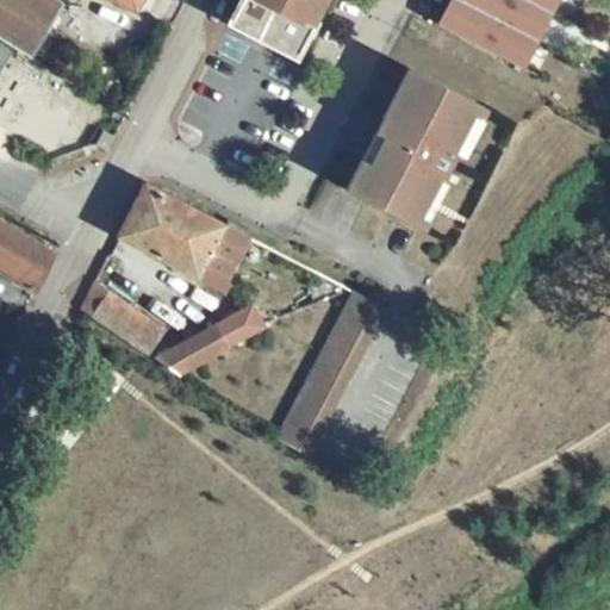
[(51,0),(0,0),(0,39),(30,57),(61,6),(51,0)]
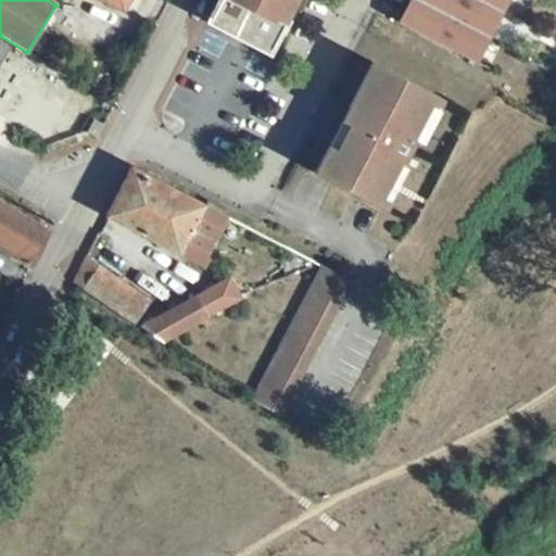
[(106,0),(124,9),(127,0),(106,0)]
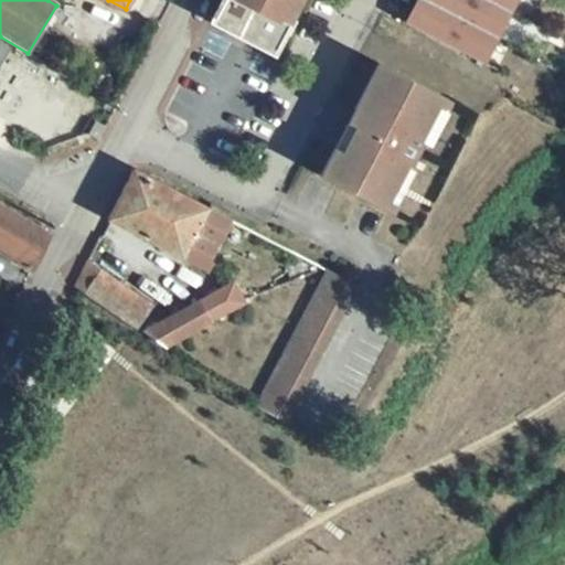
[(278,42),(299,0),(222,0),(217,11),(216,11),(216,12),(216,13),(216,14),(217,16),(217,17),(219,17),(219,18),(220,18),(254,29),(278,42)]
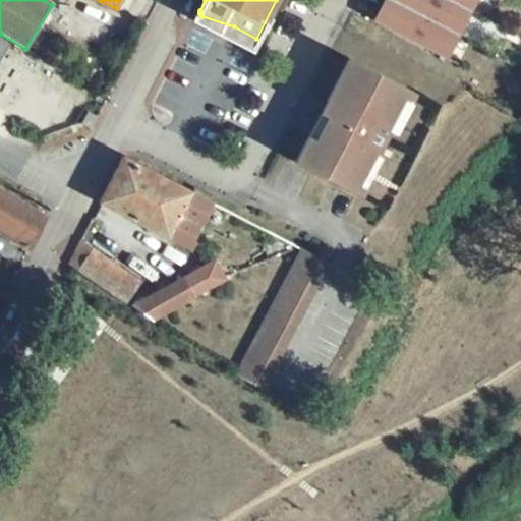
[(382,7),(374,20),(445,57),(458,33),(470,9),(474,0),(417,0),(421,2),(416,12),(411,22),(382,7)]
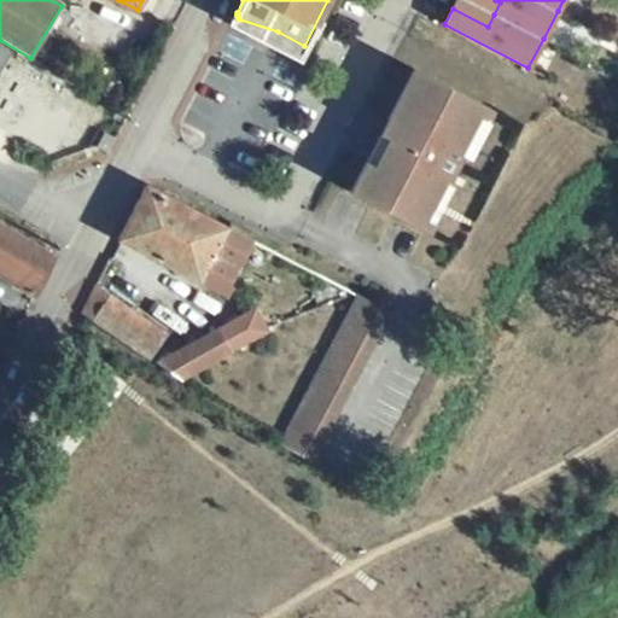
[(494,15),(466,0),(456,0),(453,9),(488,27),(494,15)]
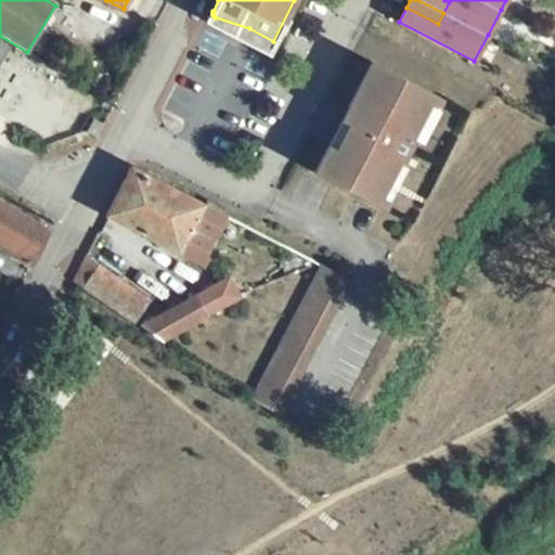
[(449,2),(444,0),(418,0),(443,13),(449,2)]
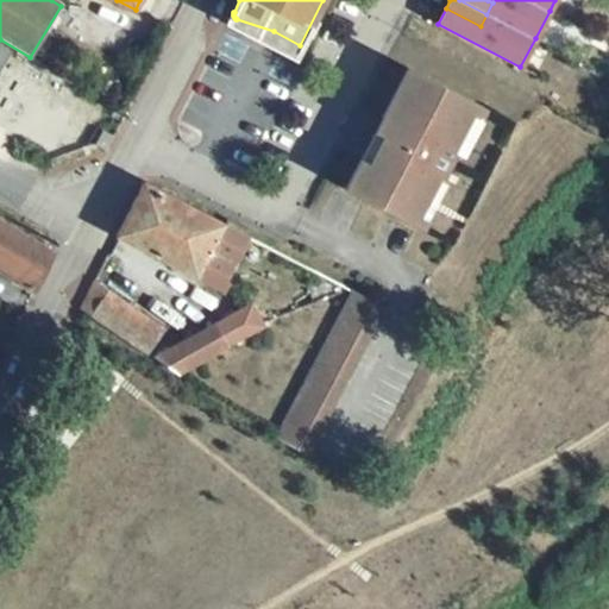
[(483,107),(409,69),(376,132),(384,136),(369,164),(362,161),(346,189),(420,228),(425,220),(416,217),(439,175),(441,176),(452,155),(450,154),(471,112),(479,115),(483,107)]
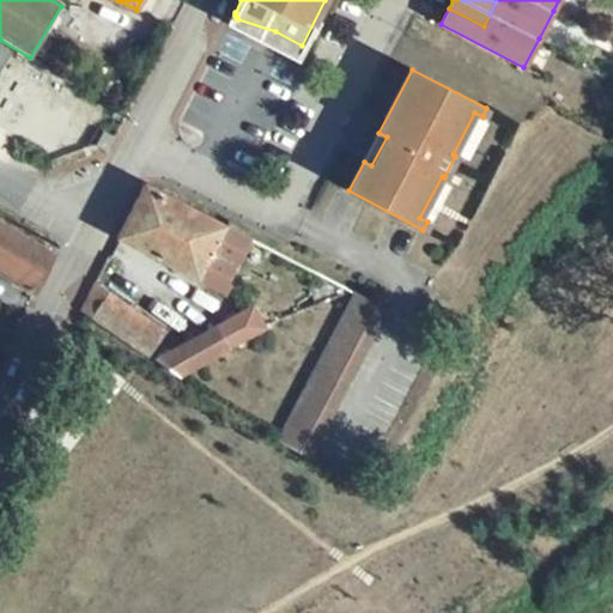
[(0,115),(11,96),(0,89),(0,115)]
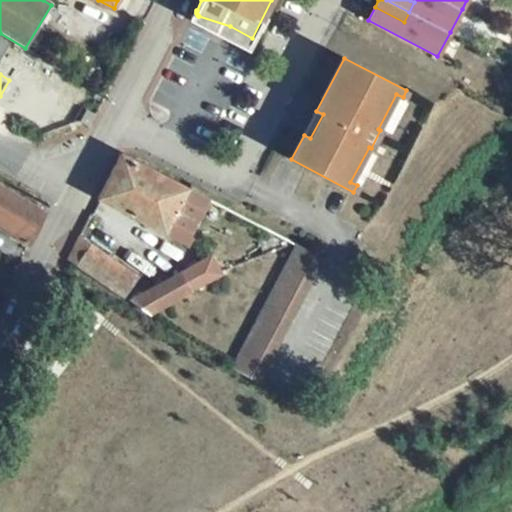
[(97,90),(92,99),(102,103),(106,96),(97,90)]
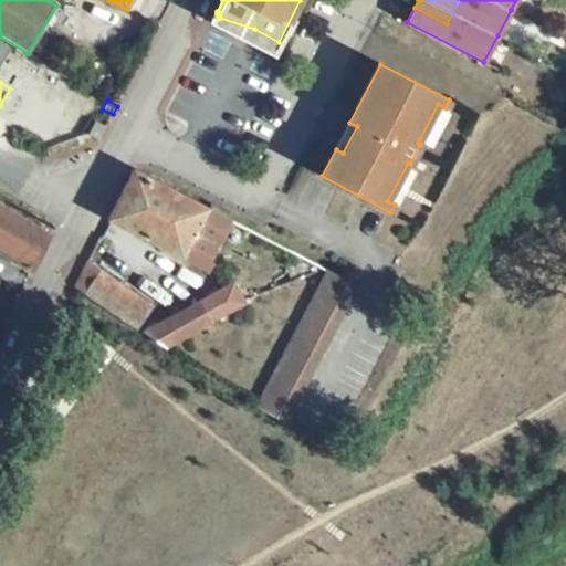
[(446,107),(438,104),(418,143),(420,144),(425,147),(446,107)]
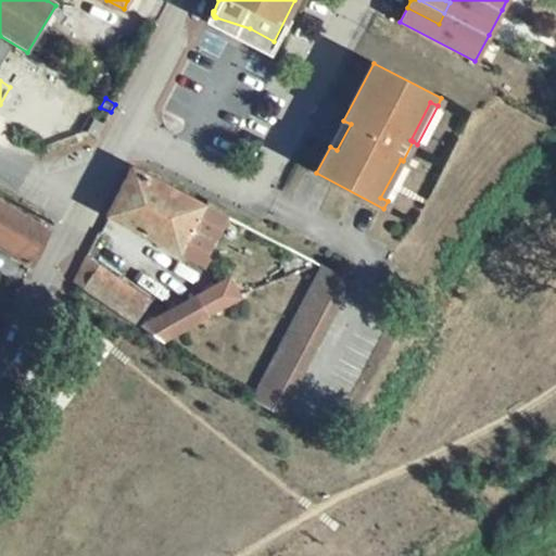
[(96,121),(89,133),(96,136),(102,125),(96,121)]
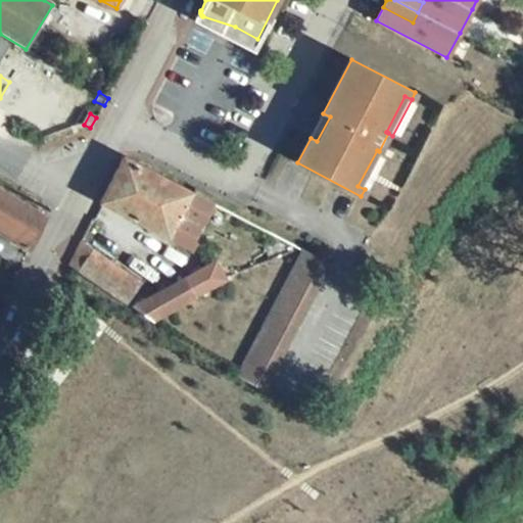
[(330,116),(323,113),(311,138),(317,141),(330,116)]
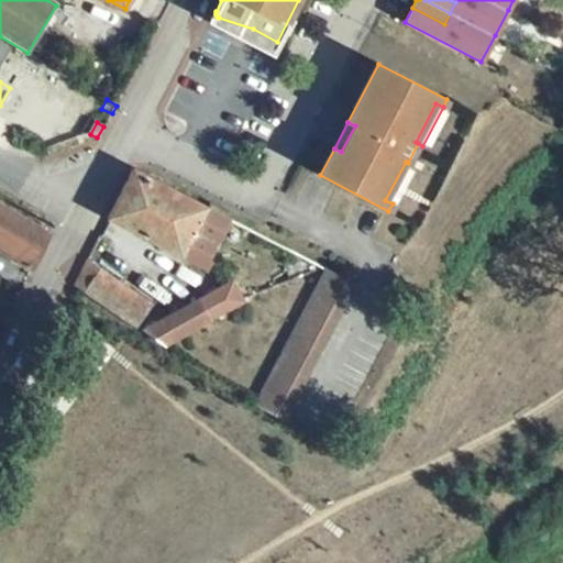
[(408,163),(406,162),(385,200),(393,203),(412,166),(408,163)]
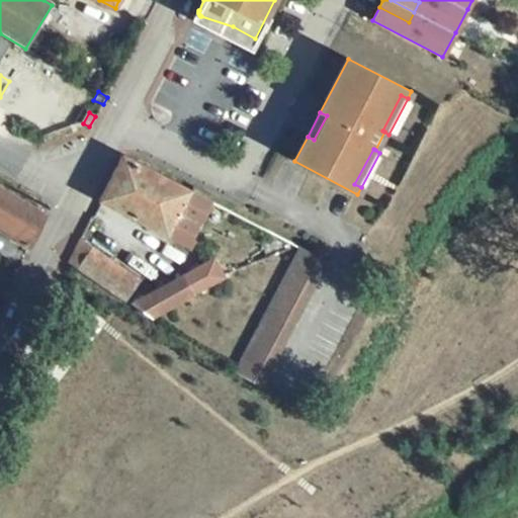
[(207,198),(123,156),(99,200),(184,244),(207,198)]
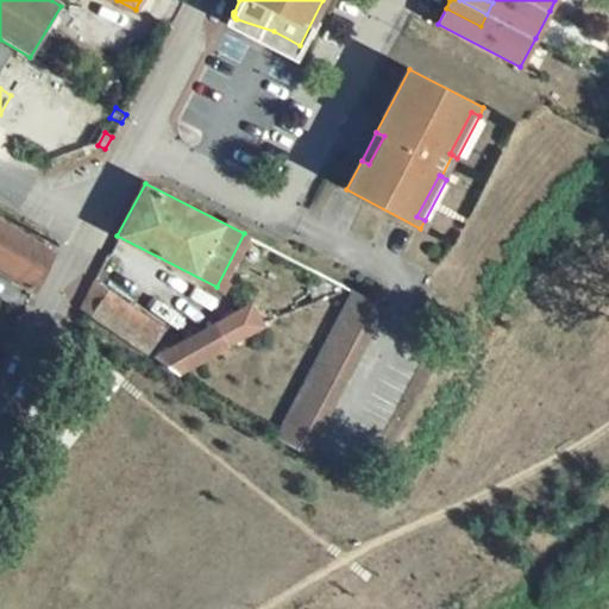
[(54,252),(0,219),(0,271),(33,292),(54,252)]
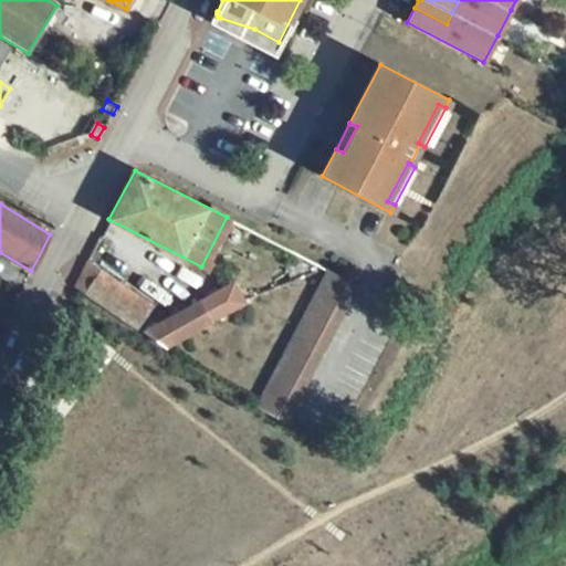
[(75,286),(85,293),(137,329),(155,305),(102,270),(88,260),(75,286)]
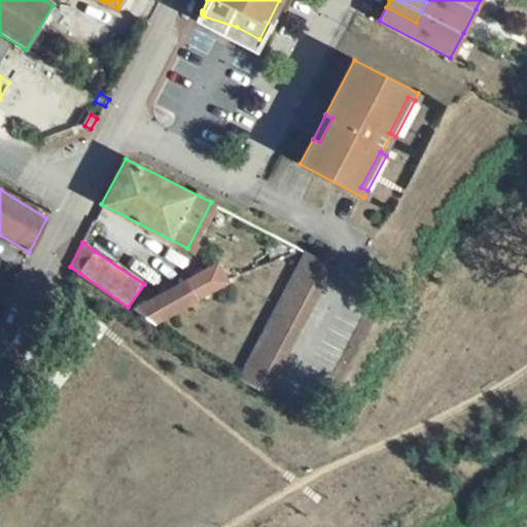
[(331,266),(305,251),(238,379),(265,394),(331,266)]
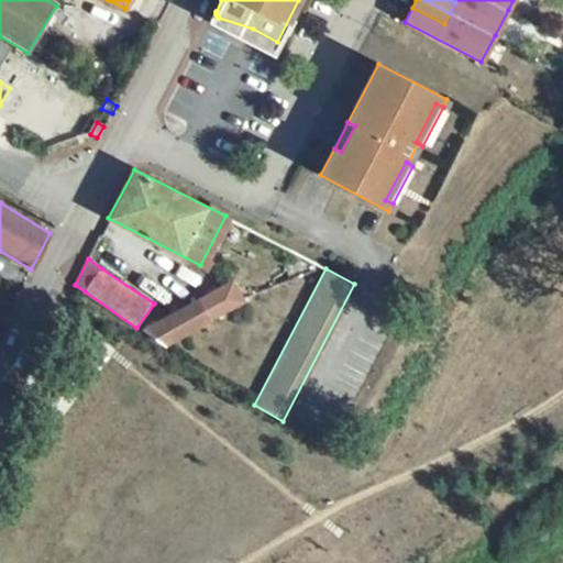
[(199,301),(142,331),(165,348),(212,321),(199,301)]
